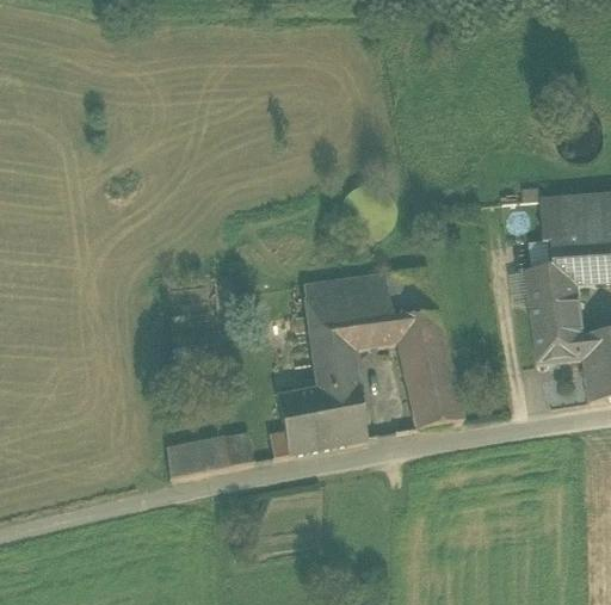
[(610,192),(586,195),(588,236),(592,236),(610,235),(610,192)]
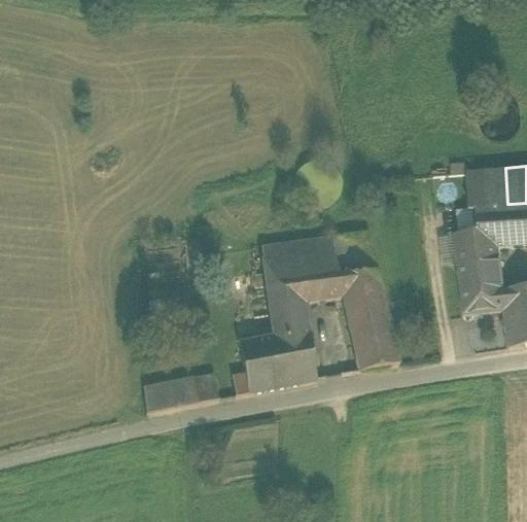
[(466,171),(469,209),(476,209),(476,206),(507,204),(505,168),(466,171)]
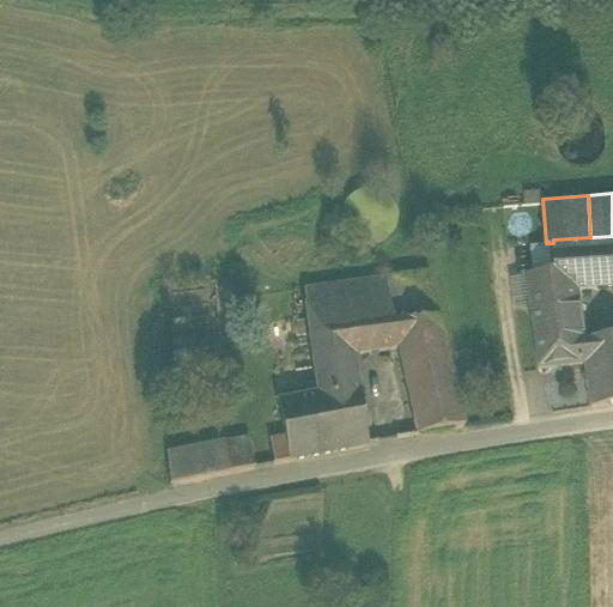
[(612,236),(594,237),(596,285),(612,283),(612,236)]
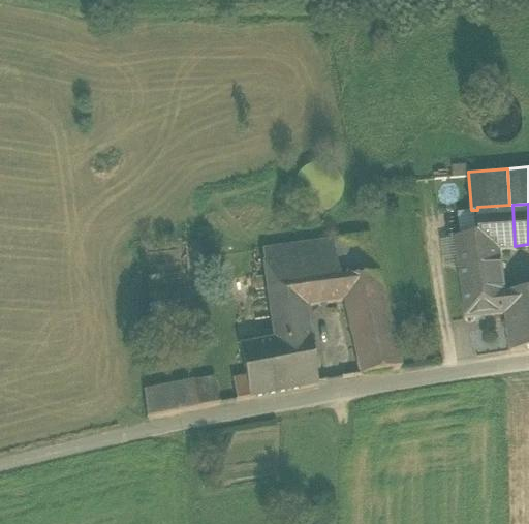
[(466,315),(506,310),(503,289),(505,289),(499,247),(515,246),(512,205),(509,205),(477,207),(477,210),(479,232),(456,235),(456,236),(459,258),(461,277),(463,296),(466,315)]
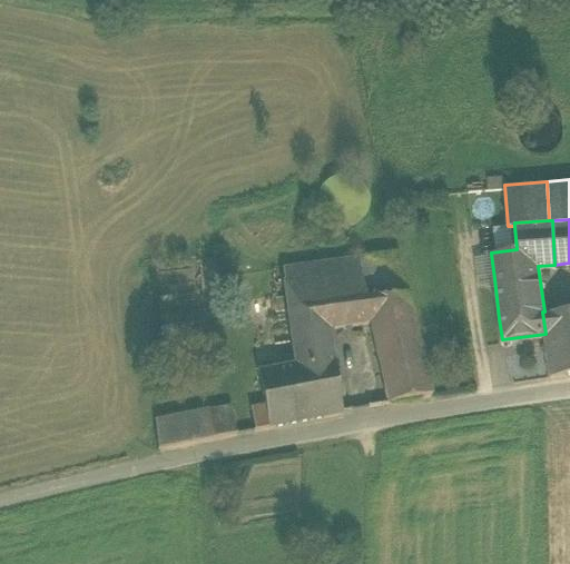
[(365,297),(401,293),(391,249),(357,254),(363,287),(365,297)]
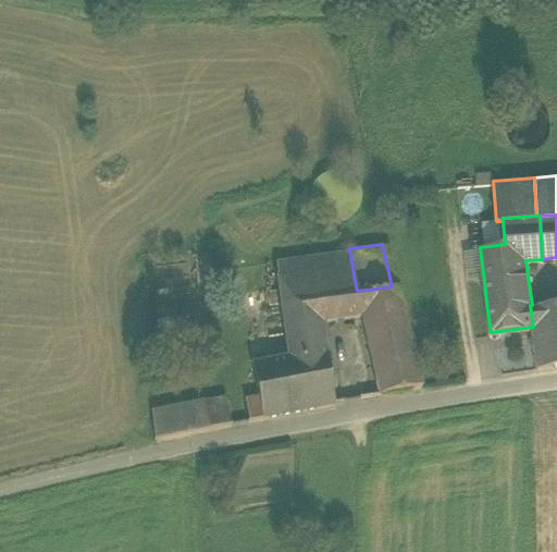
[(275,259),(280,292),(355,281),(349,248),(275,259)]
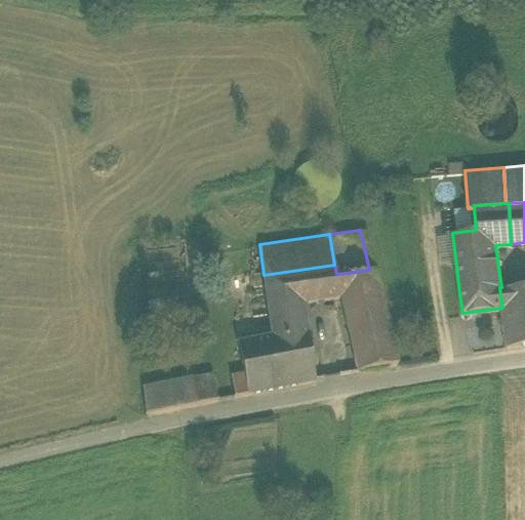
[(303,301),(340,294),(335,274),(336,274),(334,265),(264,275),(270,327),(267,327),(267,334),(271,333),(307,328),(303,301)]
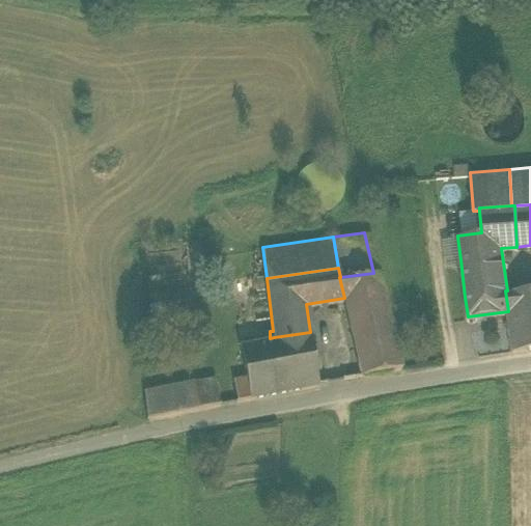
[(373,273),(340,277),(339,277),(344,298),(361,372),(399,366),(401,365),(373,273)]
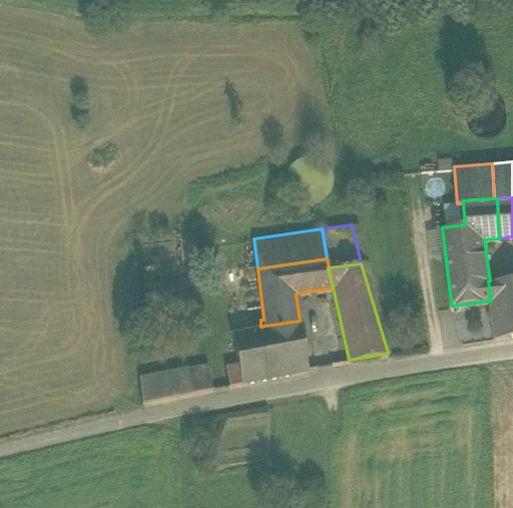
[(512,278),(490,281),(488,281),(491,301),(495,337),(512,334),(512,278)]
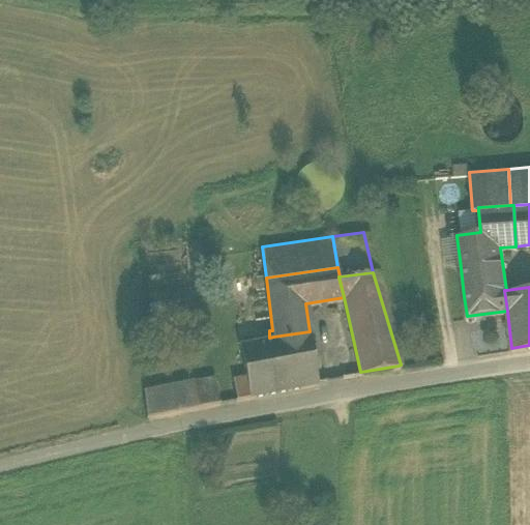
[(249,395),(249,396),(318,382),(318,379),(310,331),(273,337),(269,338),(239,343),(245,375),(249,395)]
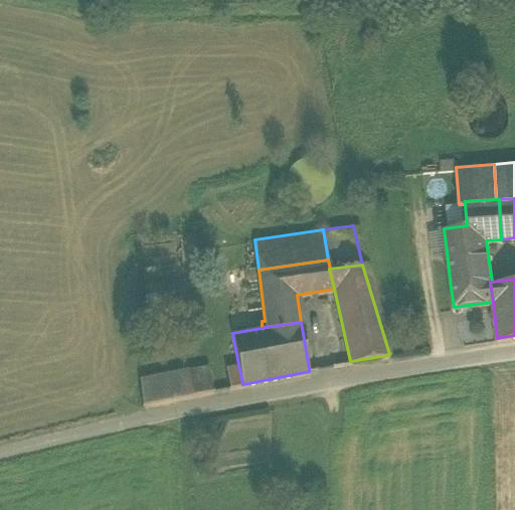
[(140,377),(143,402),(213,388),(209,364),(140,377)]
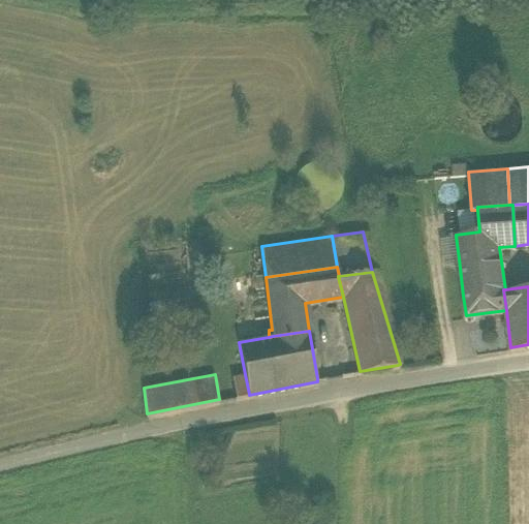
[(232,376),(237,397),(249,394),(245,374),(232,376)]
